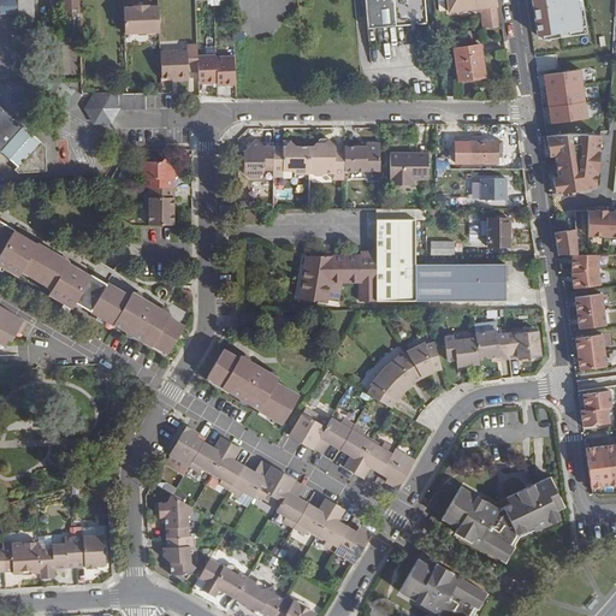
[(19,13),(18,0),(9,0),(10,15),(19,13)]
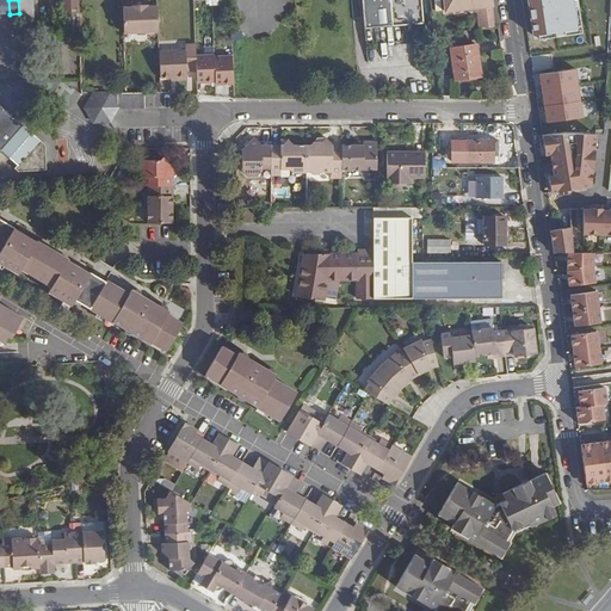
[(32,0),(18,0),(19,13),(19,23),(34,22),(32,0)]
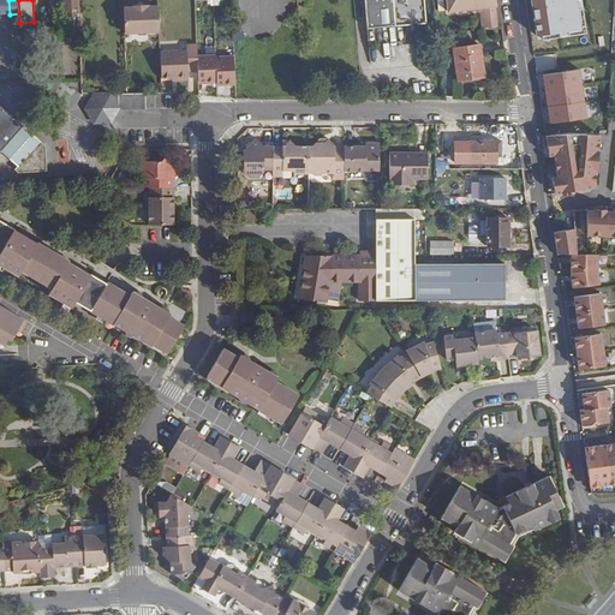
[(81,31),(78,0),(64,0),(66,33),(81,31)]
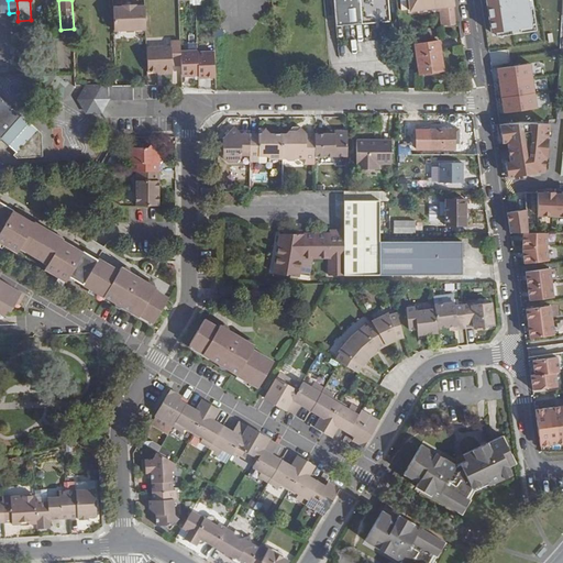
[(390,22),(388,0),(333,0),(337,26),(390,22)]
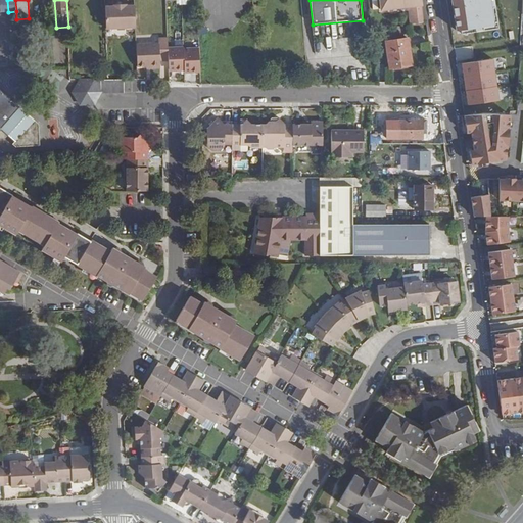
[(410,25),(424,22),(421,5),(419,5),(418,0),(380,0),(382,10),(408,6),(410,25)]
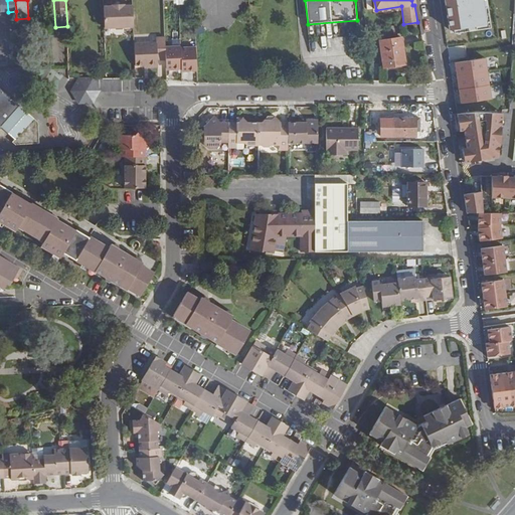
[(105,28),(134,26),(133,5),(125,6),(125,4),(113,4),(113,6),(104,6),(105,28)]
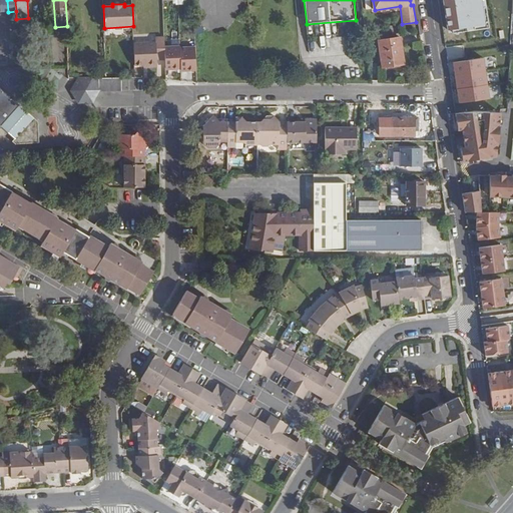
[(155,44),(134,45),(134,65),(147,64),(148,67),(157,66),(157,59),(165,59),(164,37),(155,37),(155,44)]
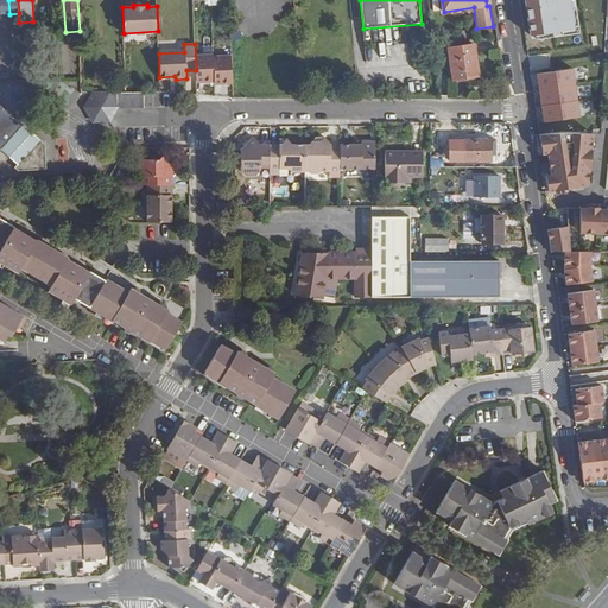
[(469,68),(477,67),(474,45),(449,49),(453,80),(470,77),(469,68)]
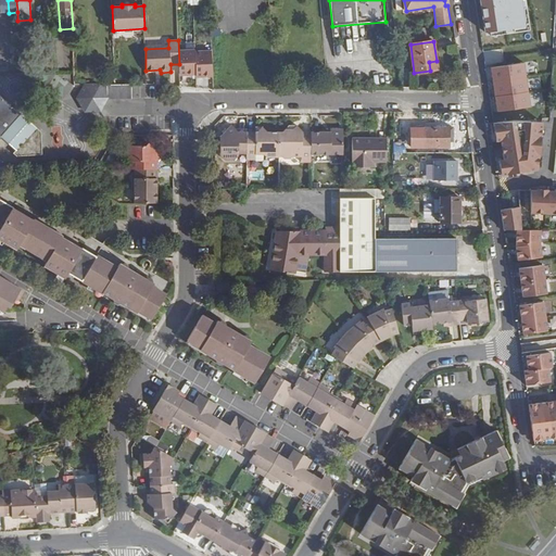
[(212,48),(212,58),(222,57),(220,48),(212,48)]
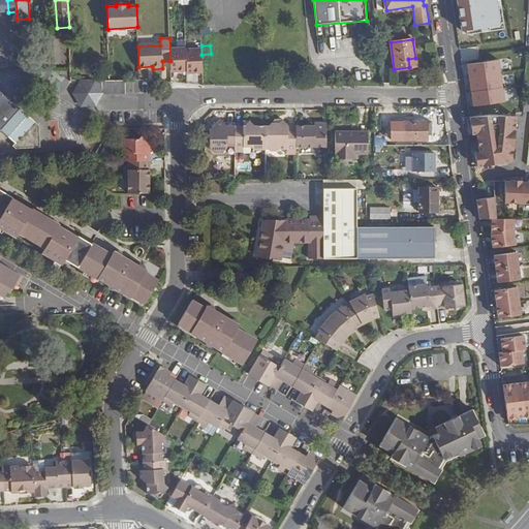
[(416,66),(415,58),(408,59),(409,67),(416,66)]
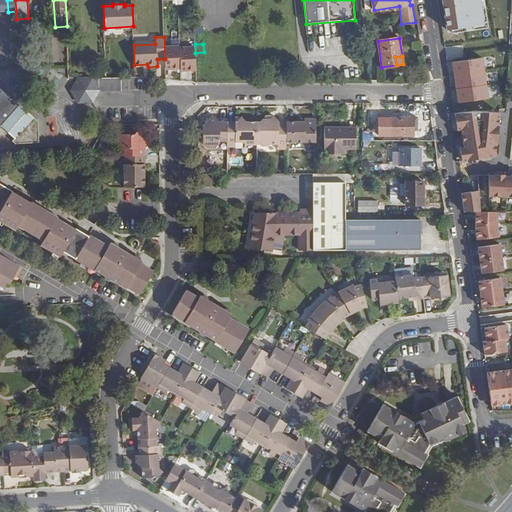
[(497,56),(487,56),(488,97),(498,97),(497,56)]
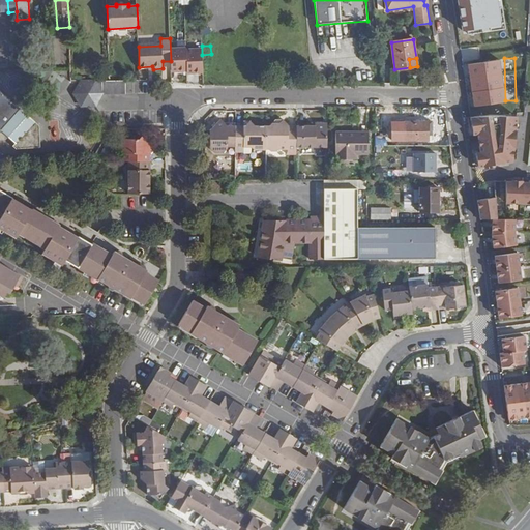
[(501,59),(468,64),(474,113),(507,109),(501,59)]
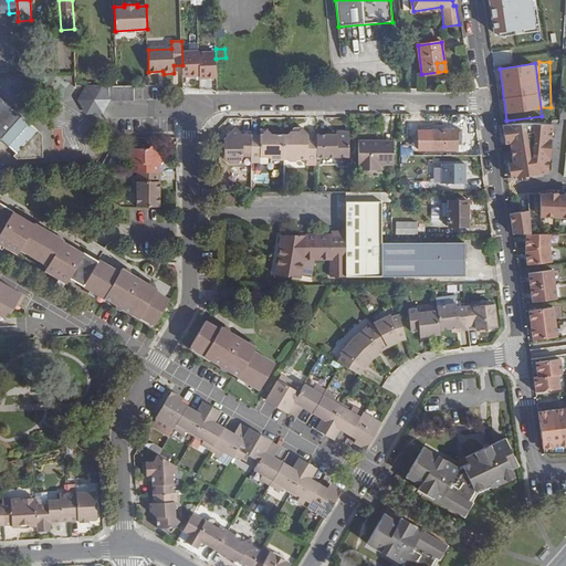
[(134,100),(134,85),(117,85),(103,86),(111,100),(134,100)]
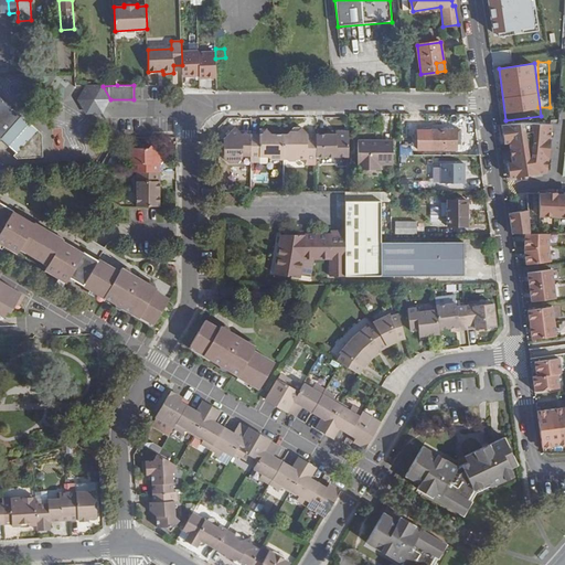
[(103,86),(85,86),(78,99),(86,114),(104,114),(110,99),(103,86)]
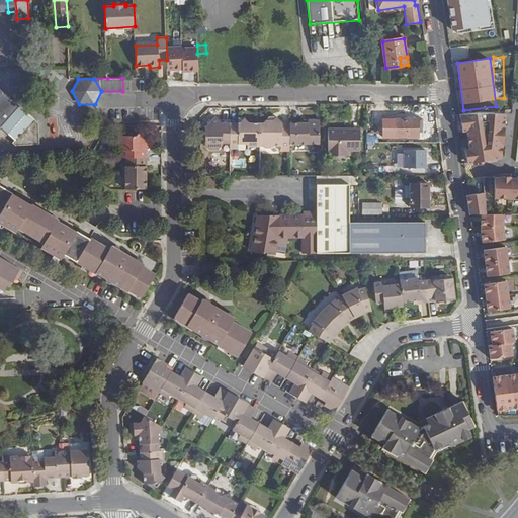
[(0,151),(0,152),(0,148),(0,130),(2,127),(15,140),(12,143),(15,145),(21,145),(20,106),(0,88),(0,151)]
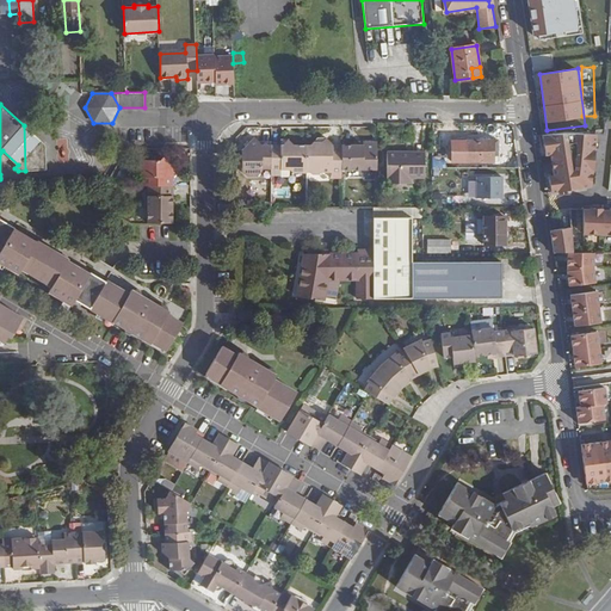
[(24,125),(25,171),(47,170),(45,144),(24,125)]
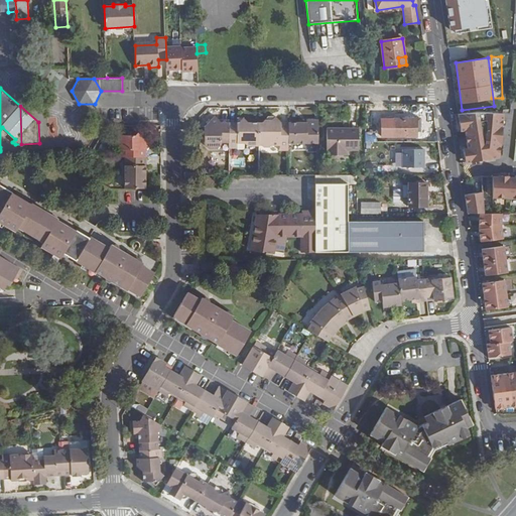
[(477,113),(458,114),(461,131),(465,130),(468,148),(464,149),(465,162),(499,157),(504,113),(491,113),(477,113)]
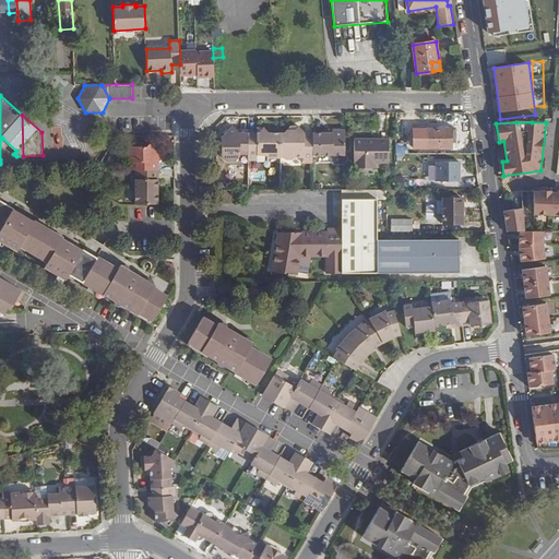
[(304,164),(313,164),(313,155),(313,133),(305,134),(305,133),(299,127),(296,131),(287,131),(286,133),(281,134),(281,158),(285,158),(287,161),(296,161),(297,158),(304,158),(304,164)]
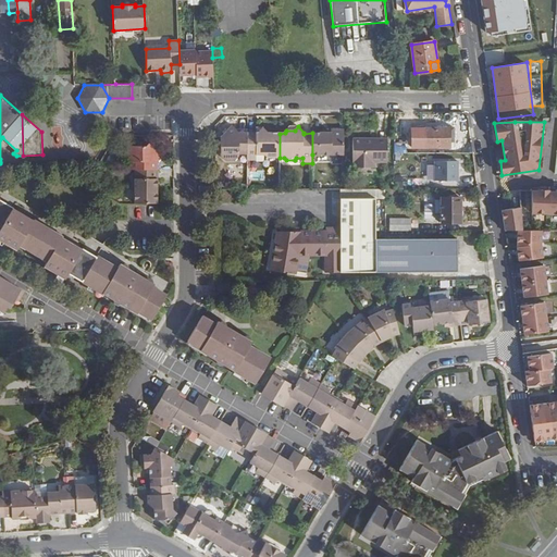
[(267,158),(280,158),(280,134),(269,134),(263,127),(258,133),(256,133),(247,134),(247,156),(256,156),(264,156),(267,158)]
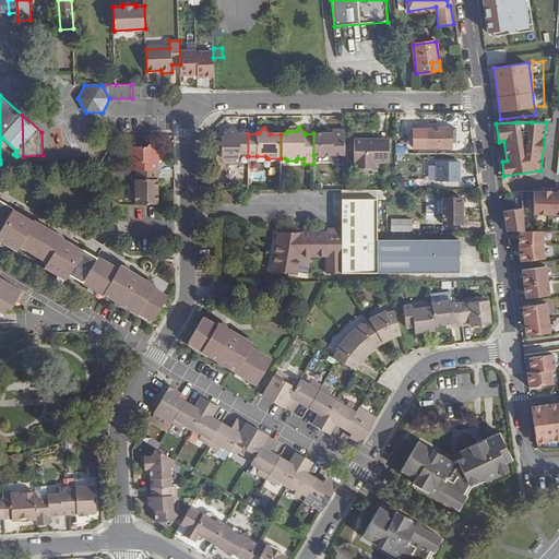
[(455,128),(427,129),(428,149),(452,147),(452,142),(455,142),(455,128)]
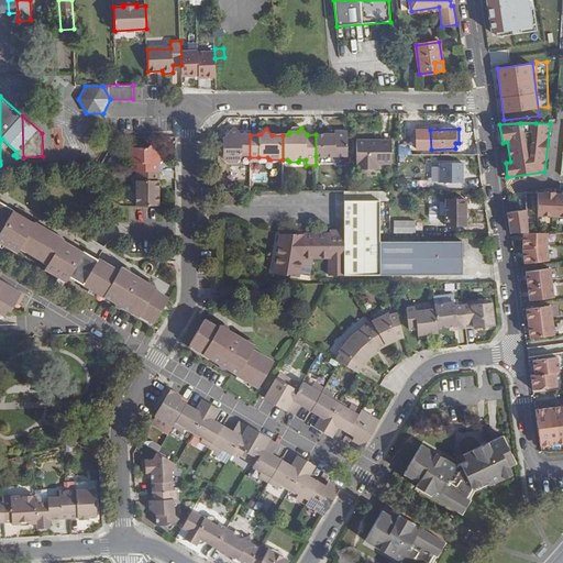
[(242,157),(250,157),(250,135),(242,135),(240,132),(239,130),(233,130),(224,140),(224,159),(228,164),(239,164),(242,161),(242,157)]
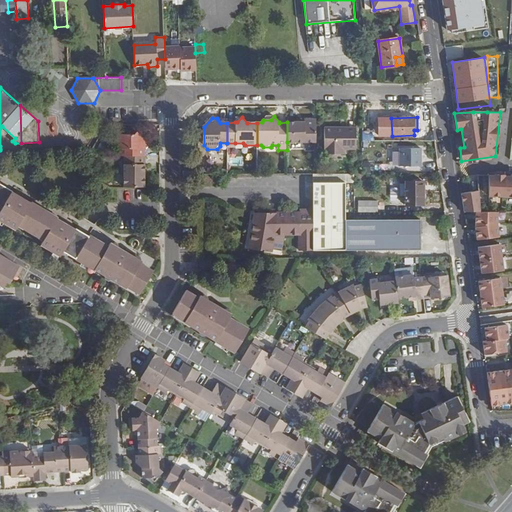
[(287,142),(316,143),(316,119),(305,119),(305,122),(296,122),(287,122),(287,142)]
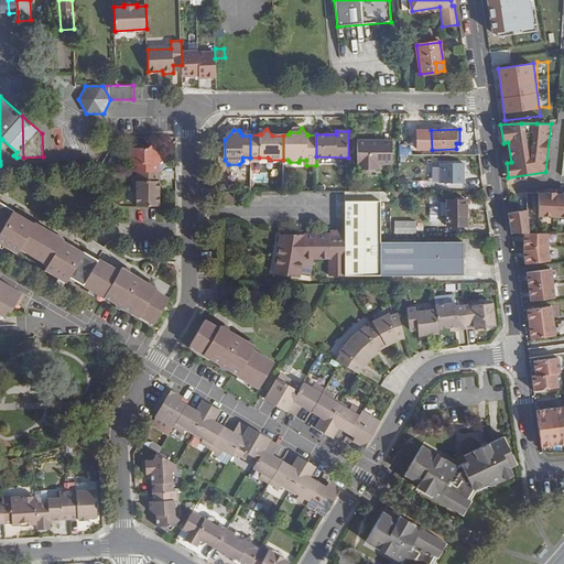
[(380,164),(393,164),(393,141),(358,141),(358,164),(360,164),(359,171),(379,170),(380,164)]
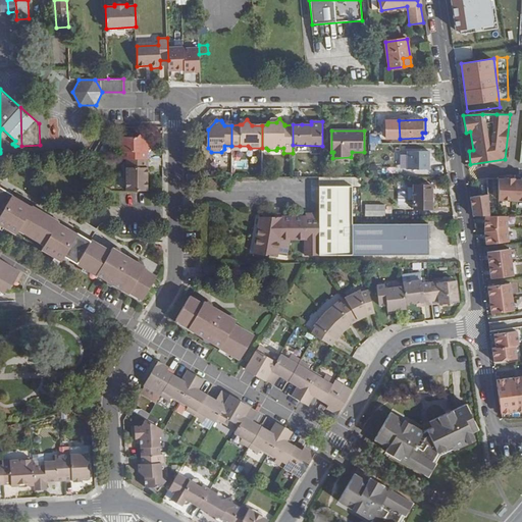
[(126,159),(148,159),(148,151),(151,148),(148,145),(148,141),(140,134),(137,136),(120,136),(120,149),(123,151),(123,159),(126,159)]
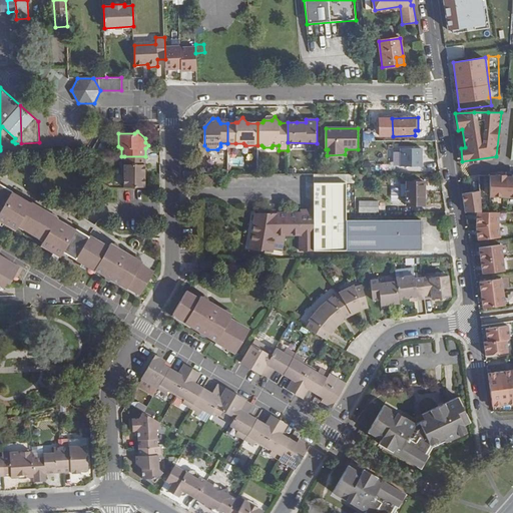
[(423,168),(423,148),(393,148),(394,168),(423,168)]
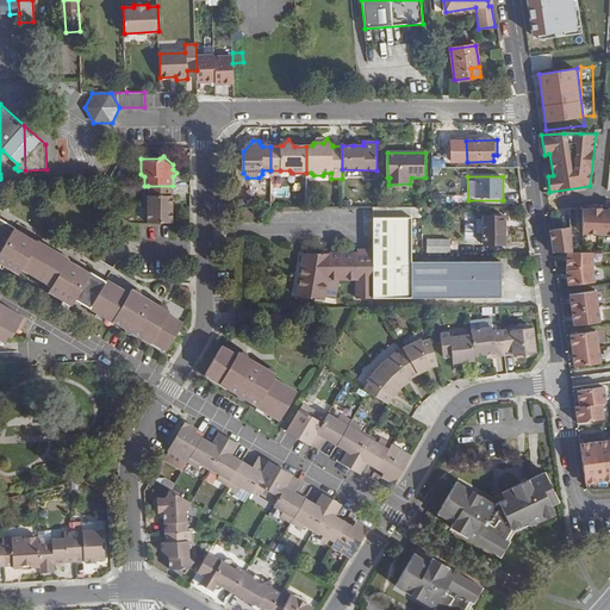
[(147,222),(173,223),(173,186),(148,186),(147,222)]
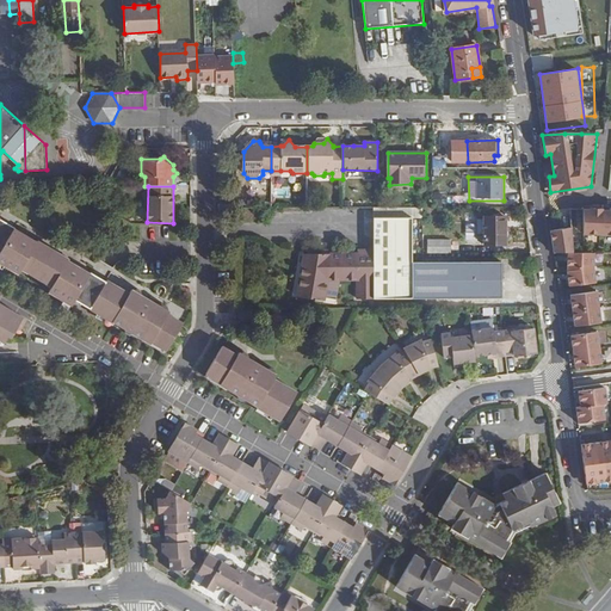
[(585,252),(584,235),(610,235),(610,208),(610,209),(610,210),(604,210),(604,209),(591,208),(591,209),(584,209),(584,210),(572,210),(573,228),(551,232),(554,252),(568,253),(574,253),(585,252)]
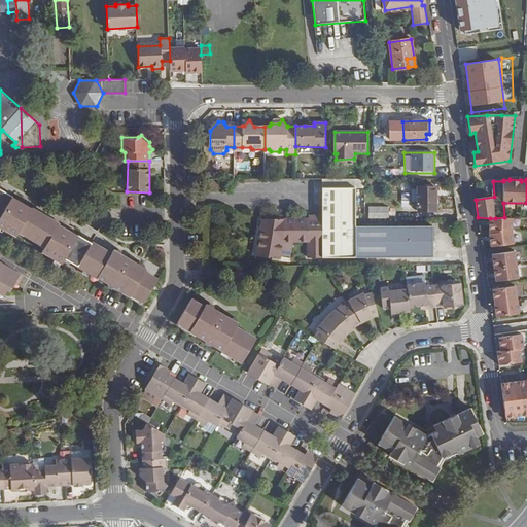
[(307,215),(307,219),(366,219),(366,187),(322,186),(322,215),(307,215)]
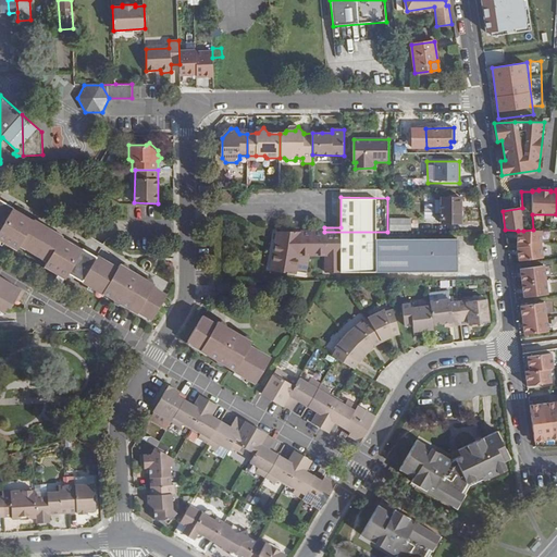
[(460,198),(434,198),(435,213),(442,213),(442,223),(460,223),(460,198)]
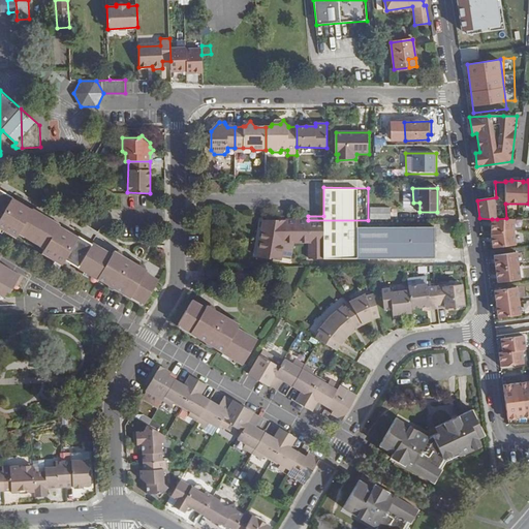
[(0,226),(16,237),(18,232),(44,248),(41,252),(61,263),(64,258),(79,268),(97,279),(97,278),(123,293),(124,291),(145,303),(158,280),(145,272),(146,271),(115,252),(113,256),(92,244),(92,245),(78,237),(76,238),(58,225),(32,209),(31,210),(11,198),(11,196),(0,189),(0,226)]
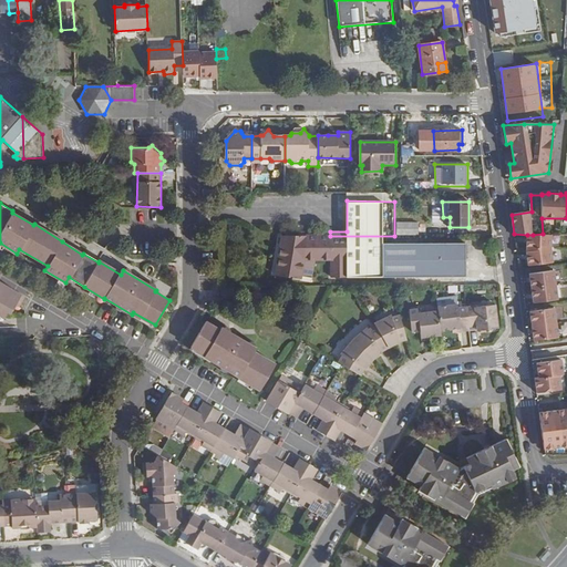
[(533,235),(527,235),(527,250),(528,266),(554,263),(553,248),(553,235),(543,234),(533,235)]
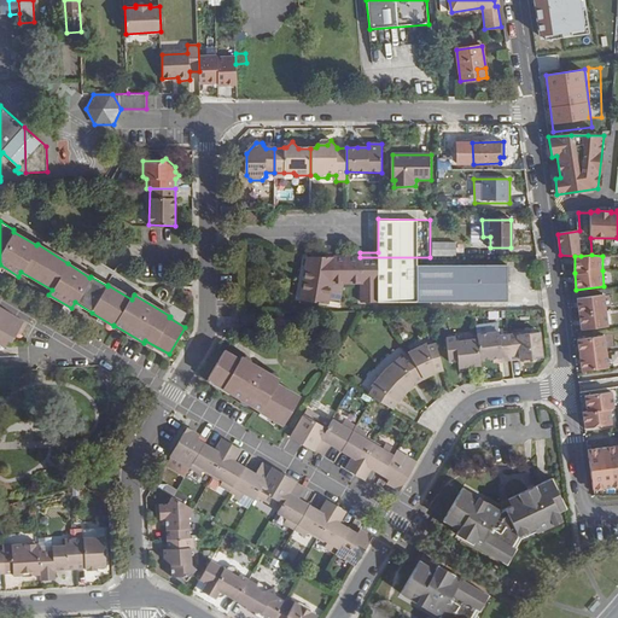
[(318,267),(304,266),(299,301),(328,305),(332,283),(361,283),(361,303),(378,303),(378,302),(508,301),(508,264),(439,266),(439,256),(430,257),(360,257),(327,257),(319,257),(318,267)]
